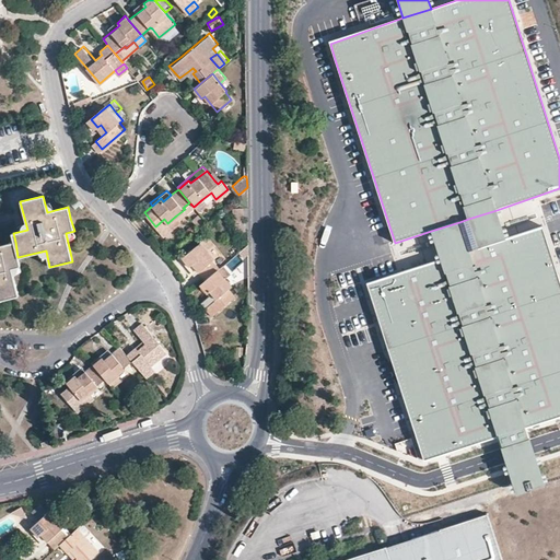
[(194,207),(198,212),(207,205),(202,199),(194,207)]
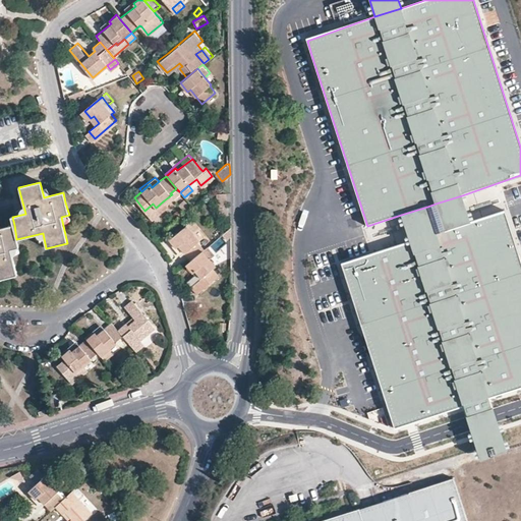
[(469,206),(503,198),(501,186),(466,193),(469,206)]
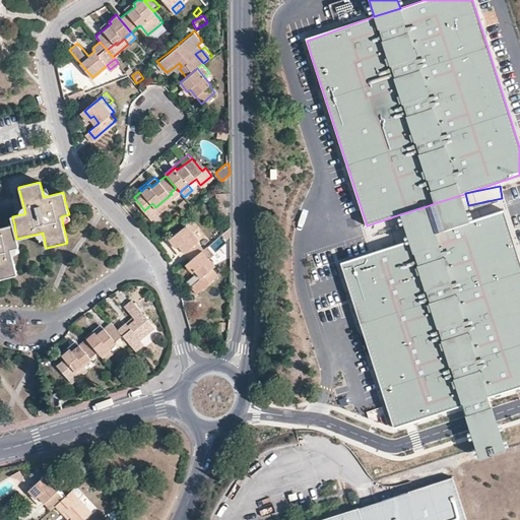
[(218,214),(229,213),(225,191),(216,192),(218,214)]
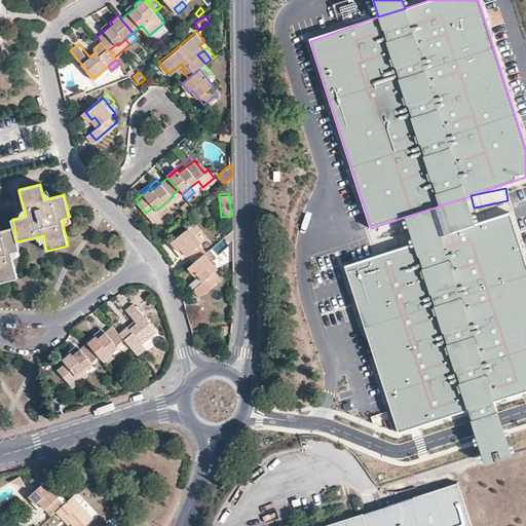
[(475,224),(466,197),(440,205),(431,209),(405,217),(414,243),(440,235),(448,232),(475,224)]
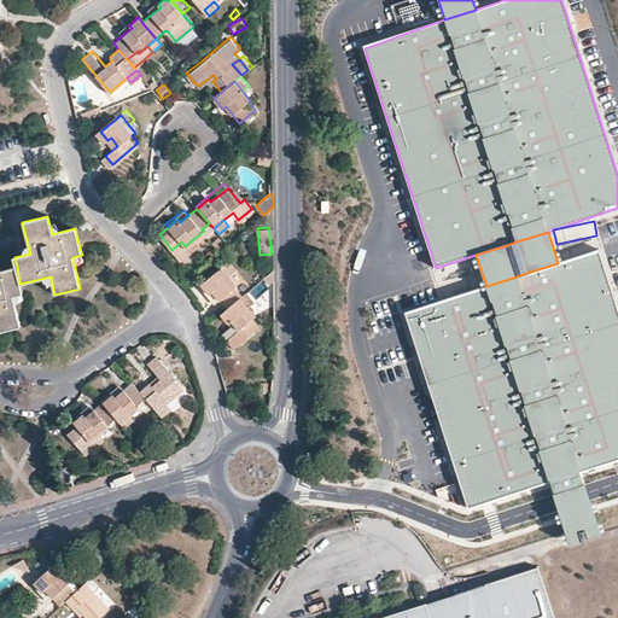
[(199,245),(194,238),(185,246),(190,252),(199,245)]
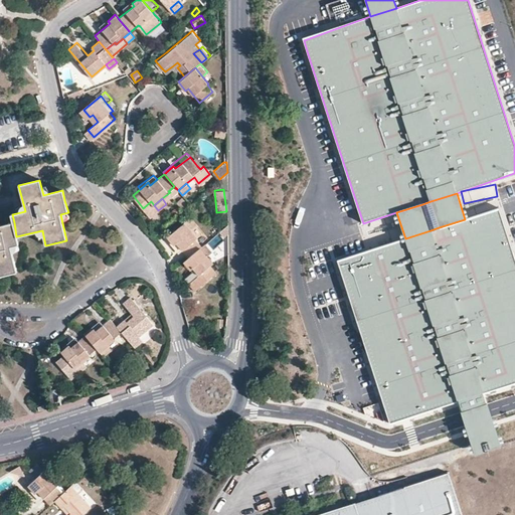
[(185,204),(180,199),(176,202),(180,208),(185,204)]
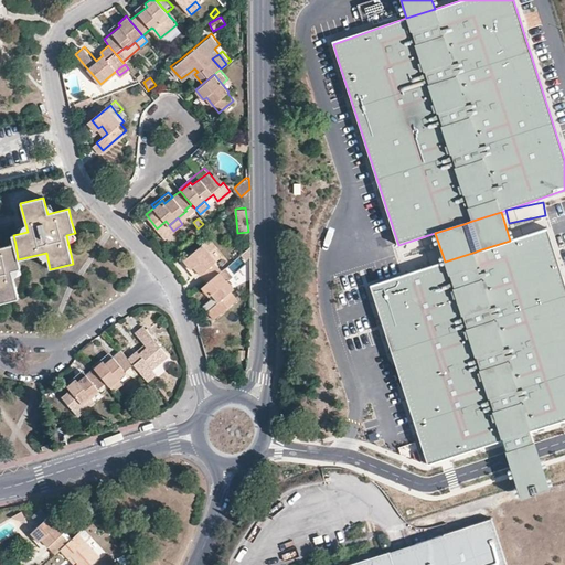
[(173,231),(169,225),(166,221),(157,228),(164,237),(173,231)]
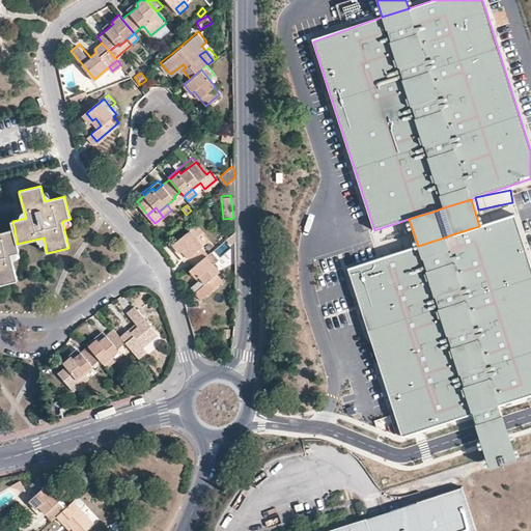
[(509,424),(504,409),(530,399),(530,266),(513,215),(479,226),(452,234),(444,238),(418,246),(348,269),(404,438),(476,417),(481,434),(488,462),(499,462),(507,459),(516,453),(509,424)]
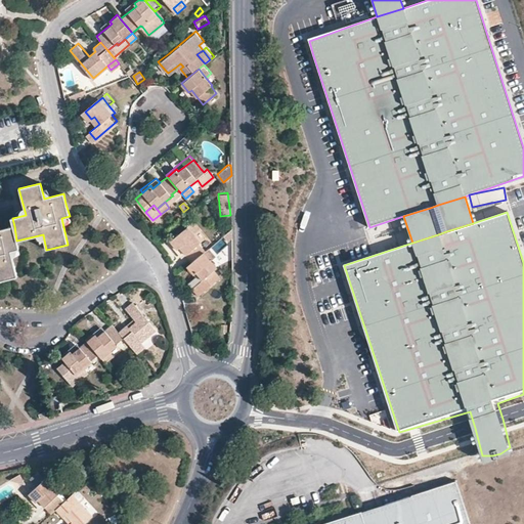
[(192,261),(206,250),(200,243),(202,241),(201,241),(194,233),(198,231),(202,227),(195,219),(193,222),(188,225),(171,239),(177,248),(180,246),(192,261)]
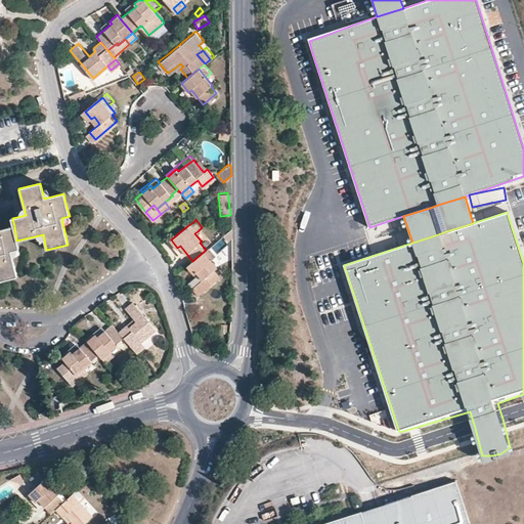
[(18,249),(16,241),(14,226),(0,229),(0,280),(17,277),(10,252),(18,249)]
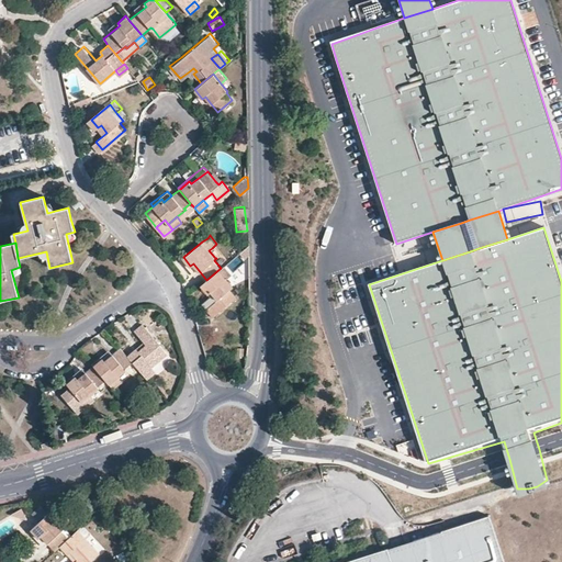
[(218,256),(212,248),(209,250),(215,258),(218,256)]
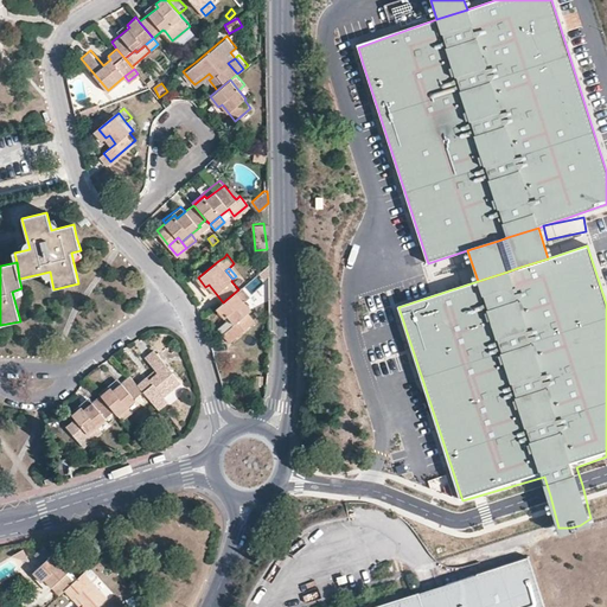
[(250,294),(243,286),(238,289),(244,299),(250,294)]
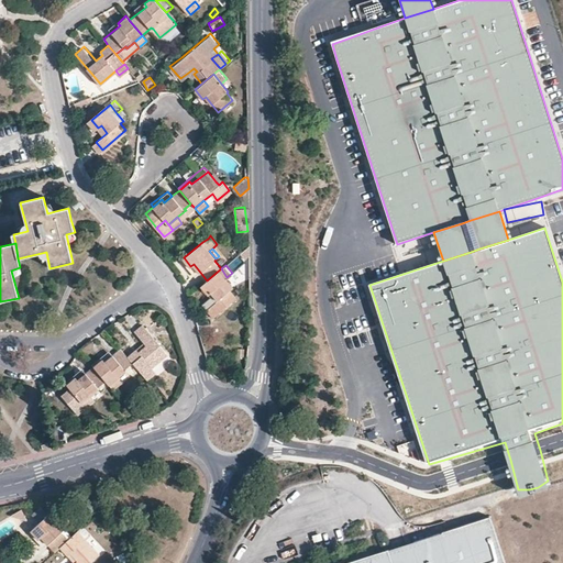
[(227,277),(221,268),(207,280),(201,285),(208,294),(211,291),(217,299),(203,310),(210,318),(238,296),(231,288),(233,286),(227,277)]
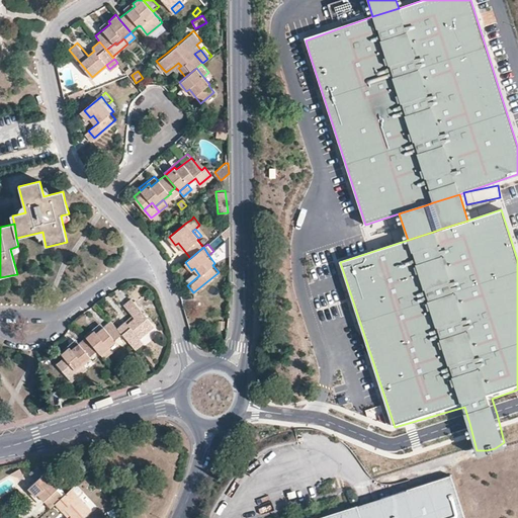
[(124,321),(116,328),(121,334),(130,342),(139,334),(153,323),(132,297),(123,305),(133,315),(135,318),(127,324),(125,321),(124,321)]
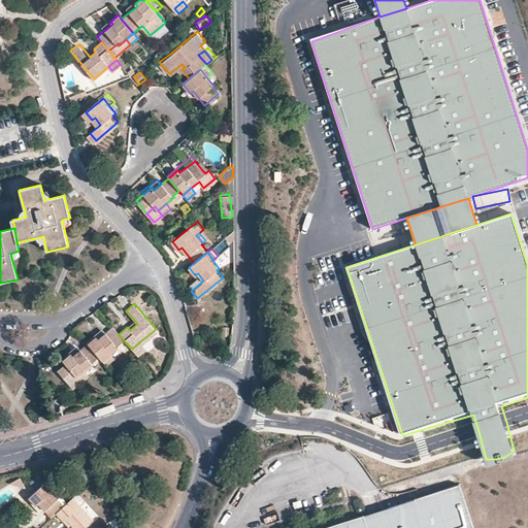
[(135,321),(128,327),(130,330),(137,324),(135,321)]
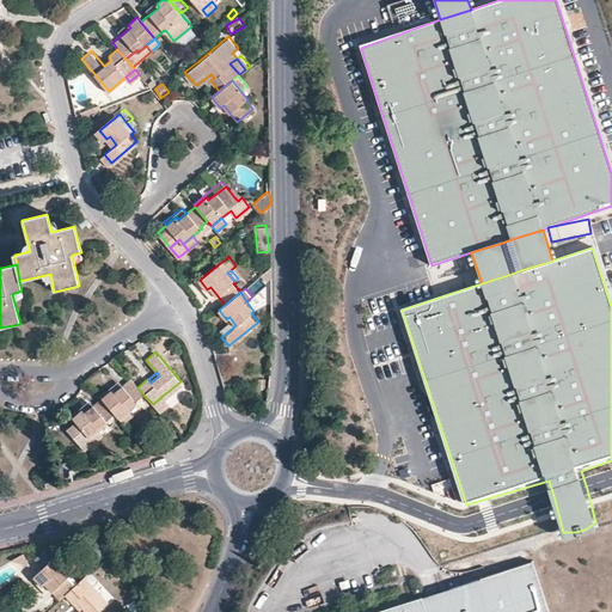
[(138,387),(130,379),(112,395),(111,392),(101,401),(115,417),(117,420),(128,411),(136,404),(135,402),(144,395),(138,387)]
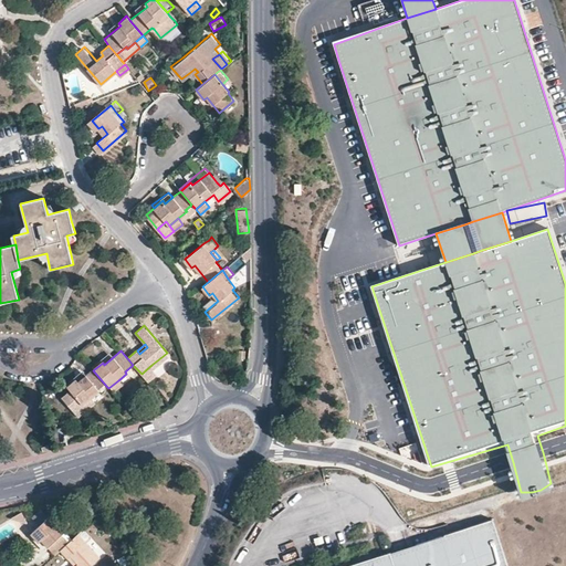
[(142,374),(146,379),(156,371),(152,365),(142,374)]
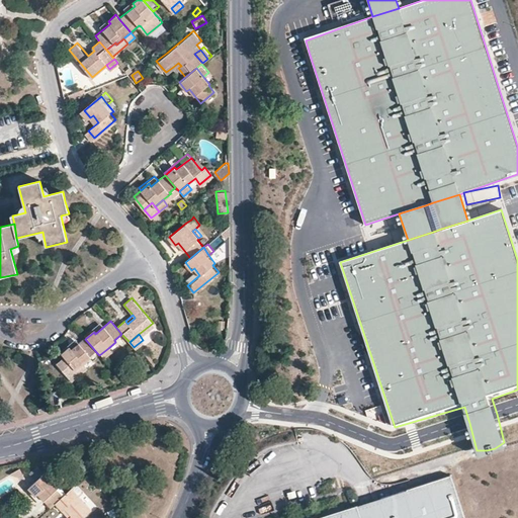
[(97,353),(85,339),(80,344),(71,351),(70,349),(62,356),(79,376),(88,370),(85,366),(92,360),(90,359),(97,353)]
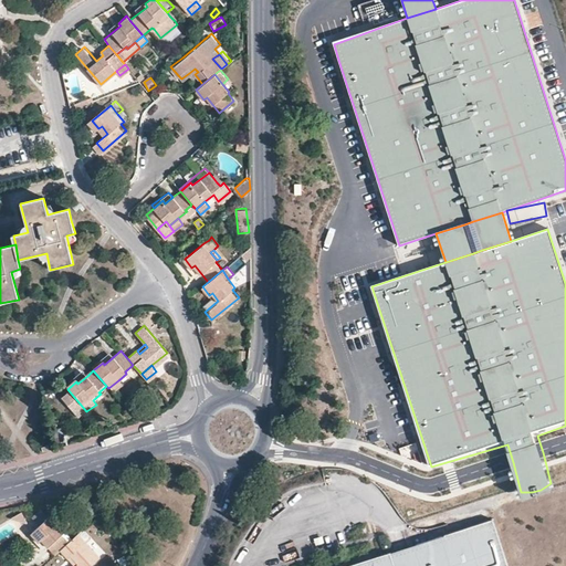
[(87,376),(83,371),(65,387),(67,389),(76,381),(77,384),(87,376)]
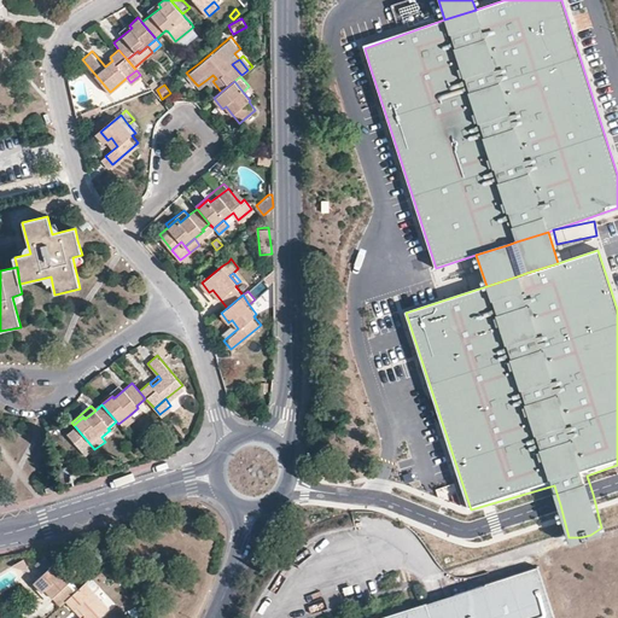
[(133,421),(129,415),(118,424),(123,430),(133,421)]
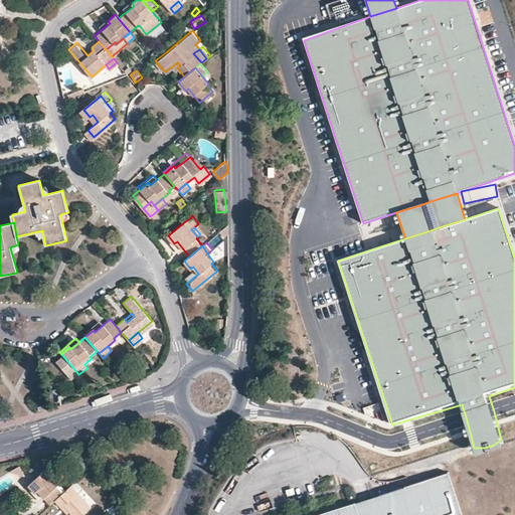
[(377,404),(364,408),(367,417),(380,413),(377,404)]
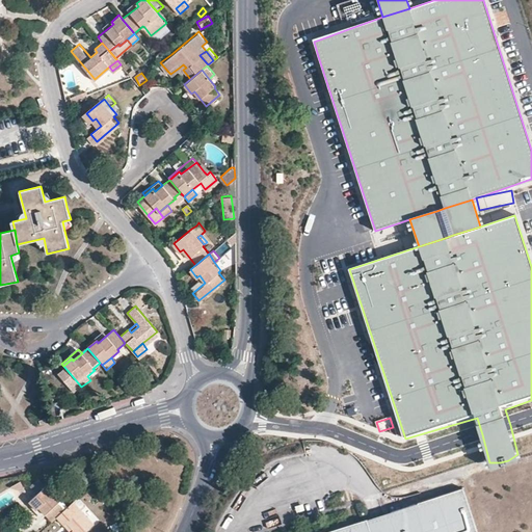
[(51,483),(47,488),(54,495),(58,490),(51,483)]
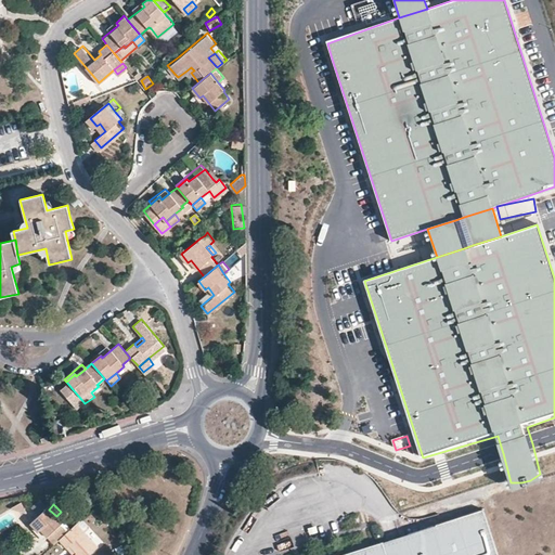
[(41,531),(55,546),(61,541),(69,533),(63,526),(64,525),(56,516),(49,510),(31,526),(39,533),(41,531)]
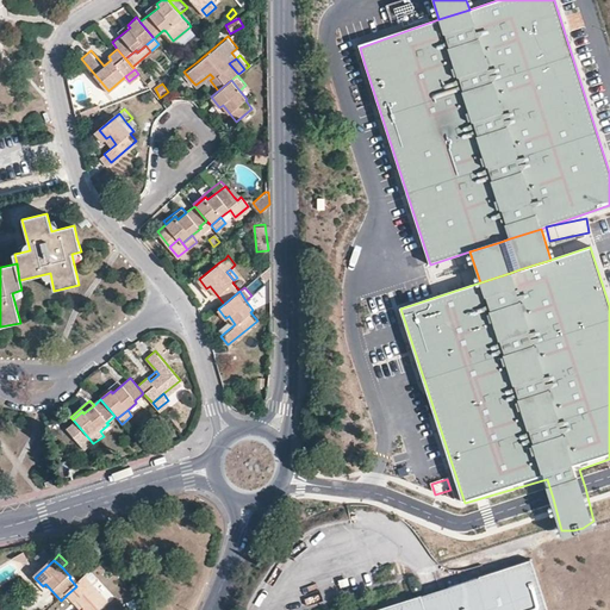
[(546,609),(530,561),(417,597),(377,609),(546,609)]
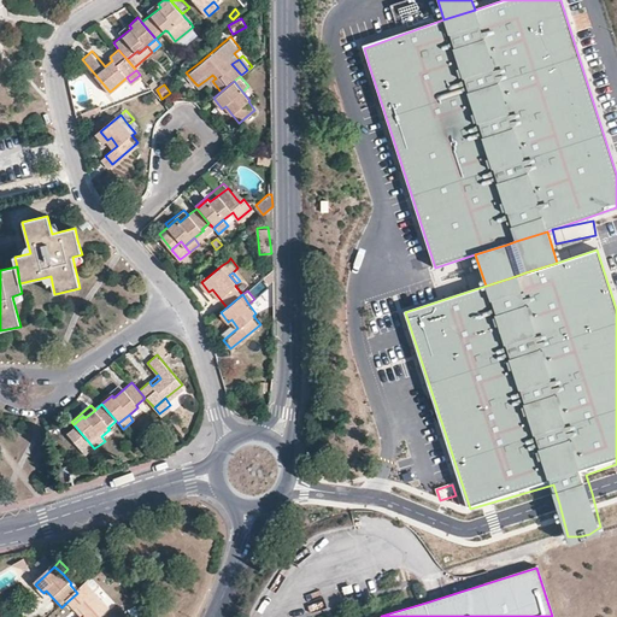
[(87,583),(95,592),(101,587),(92,577),(87,583)]
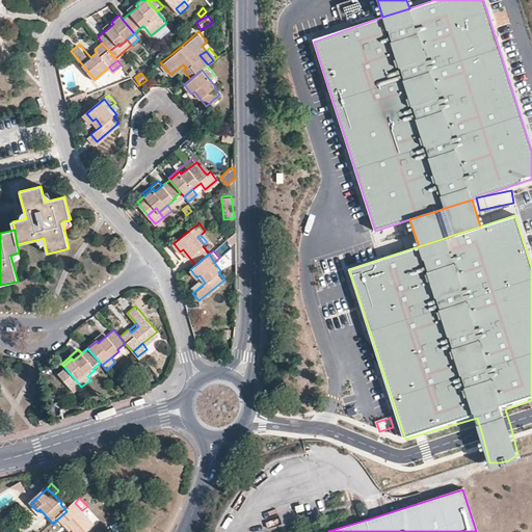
[(67,511),(58,519),(65,527),(69,525),(75,531),(73,531),(88,531),(96,524),(82,510),(75,503),(67,511)]
